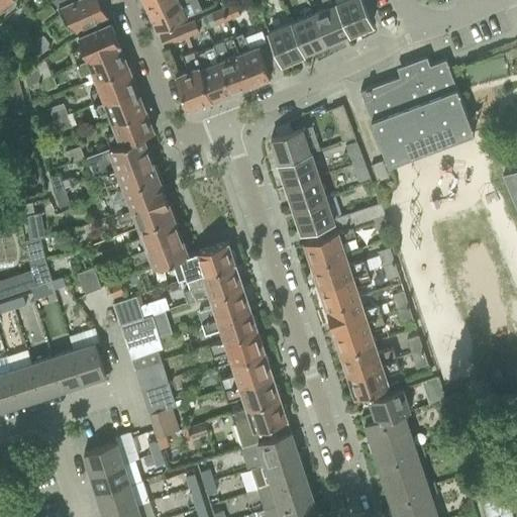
[(15,0),(0,0),(0,15),(2,18),(20,5),(18,2),(15,0)]
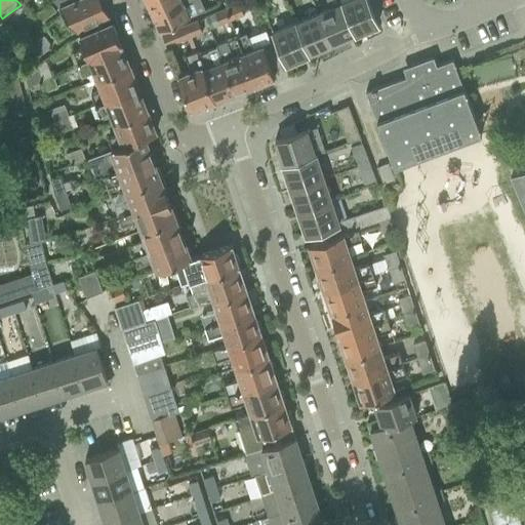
[(58,7),(76,32),(109,17),(99,0),(76,0),(58,7)]
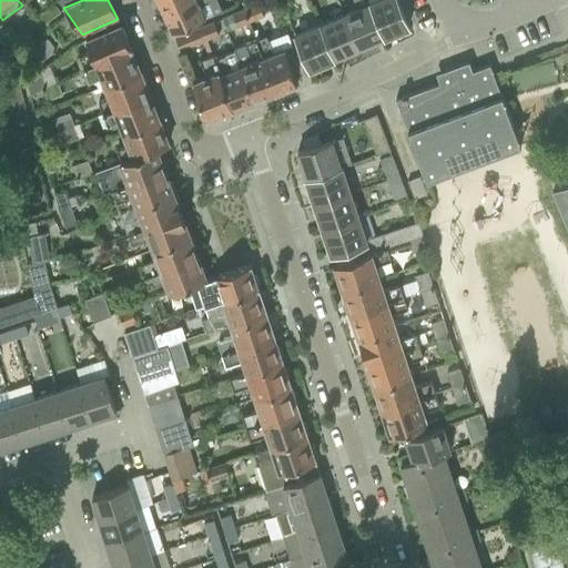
[(156,0),(162,10),(183,0),(156,0)]
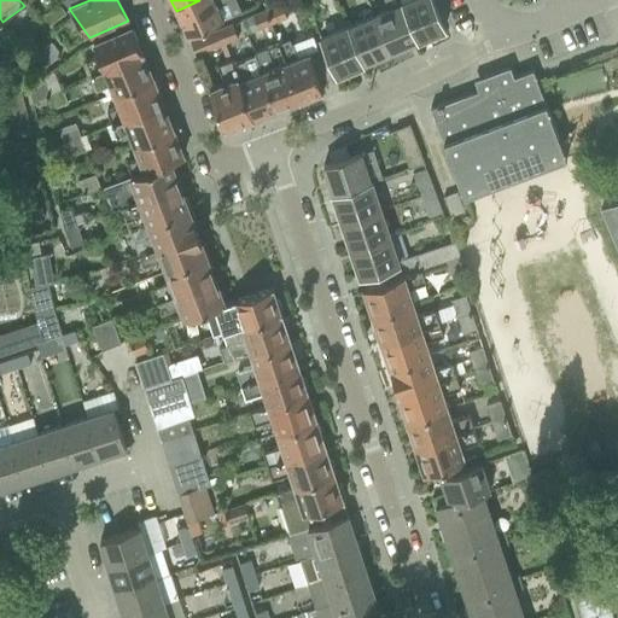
[(199,0),(176,11),(186,34),(209,24),(222,18),(233,15),(228,1),(231,0),(199,0)]
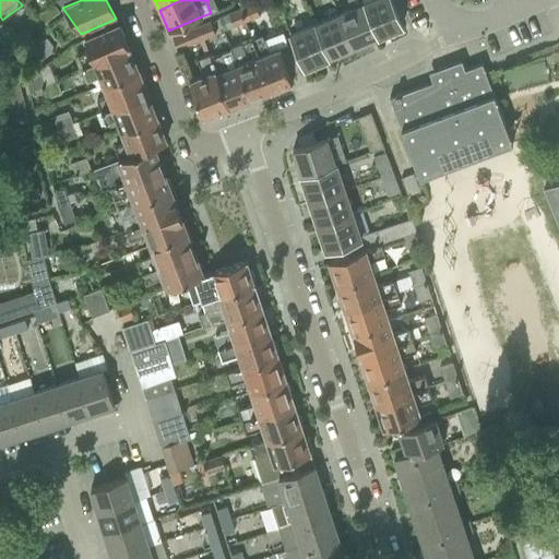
[(390,0),(370,0),(363,3),(378,39),(388,35),(387,33),(402,26),(390,0)]
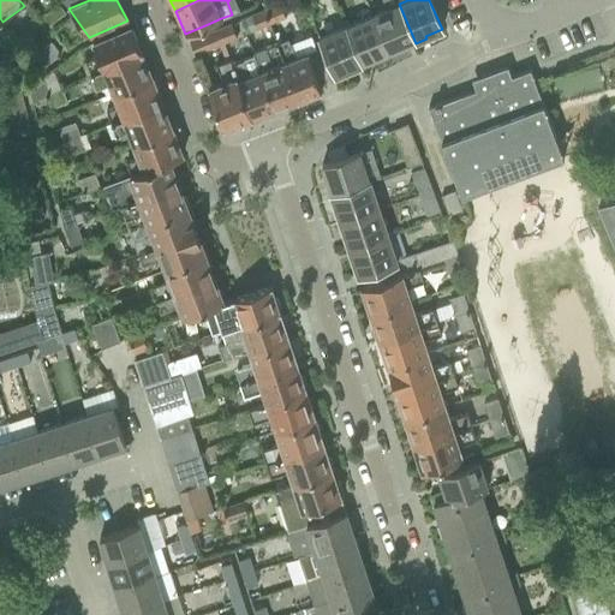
[(39,18),(47,29),(66,13),(59,4),(39,18)]
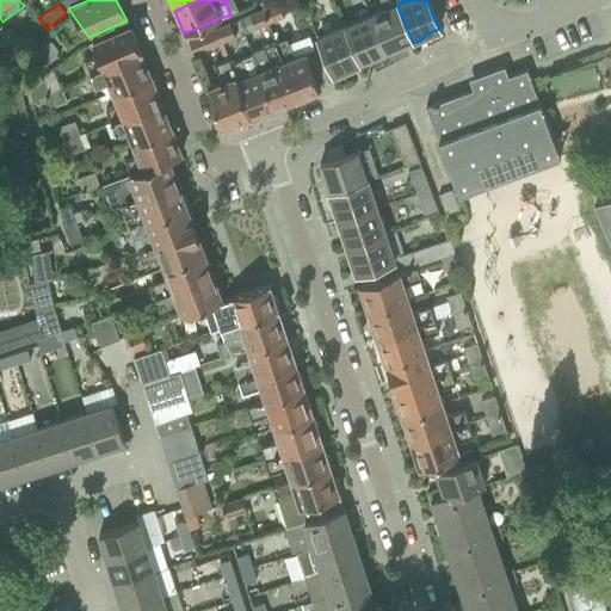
[(279,4),(261,11),(267,25),(284,18),(279,4)]
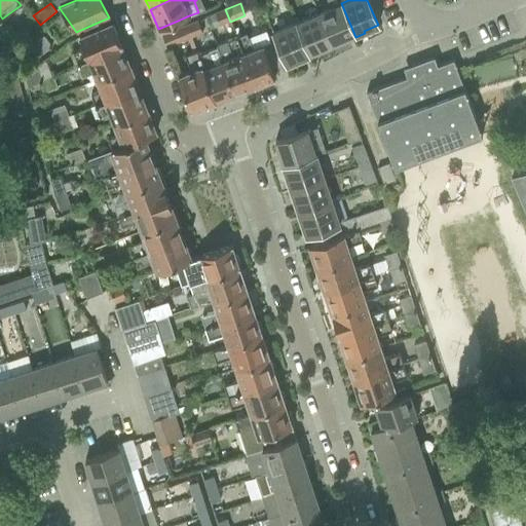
[(331,8),(318,13),(332,45),(345,39),(346,41),(355,37),(341,3),(331,8)]
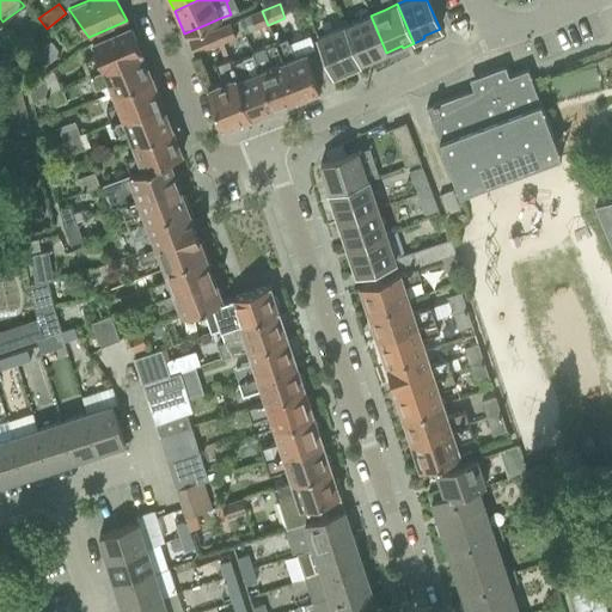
[(262,11),(240,19),(245,34),(268,25),(262,11)]
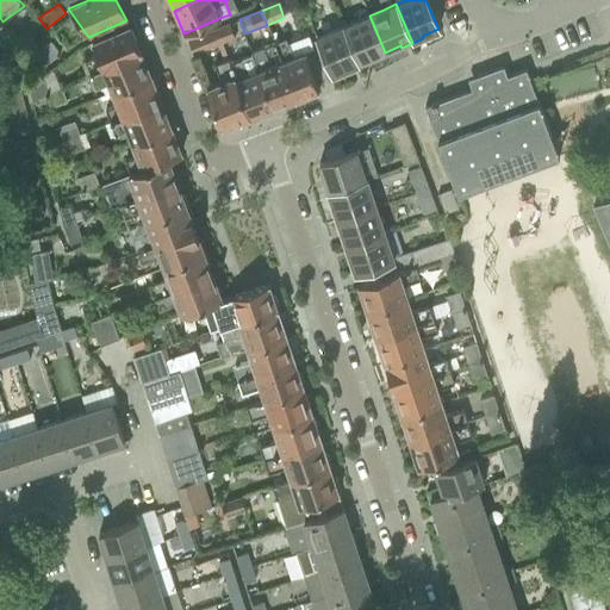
[(369,16),(343,26),(359,66),(371,61),(369,58),(385,53),(369,16)]
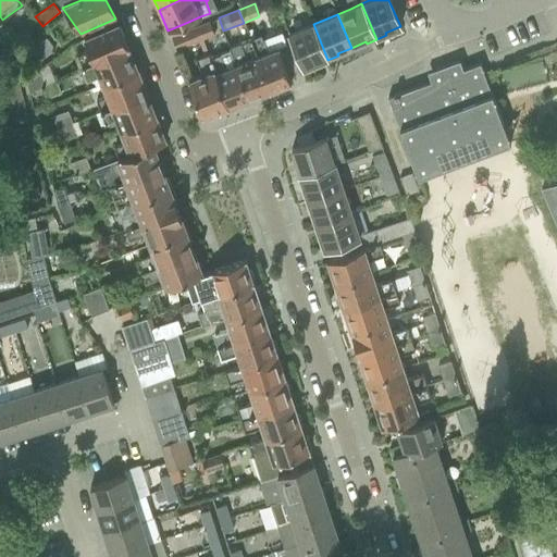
[(209,22),(197,27),(201,39),(213,34),(209,22)]
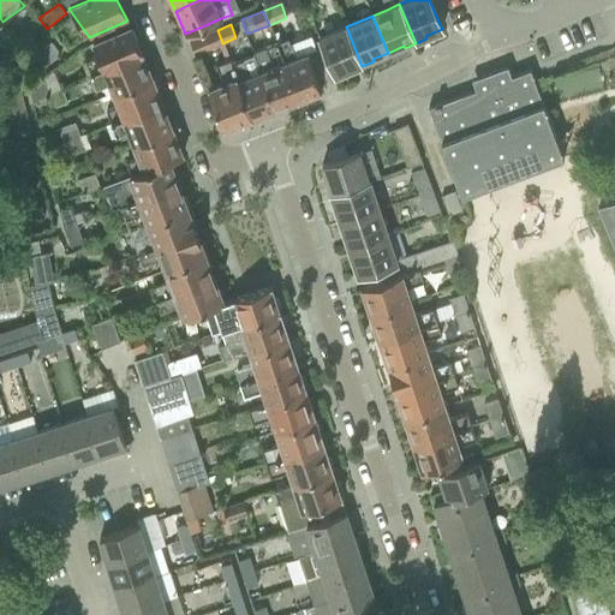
[(85,59),(91,75),(142,53),(131,27),(90,41),(96,55),(85,59)]
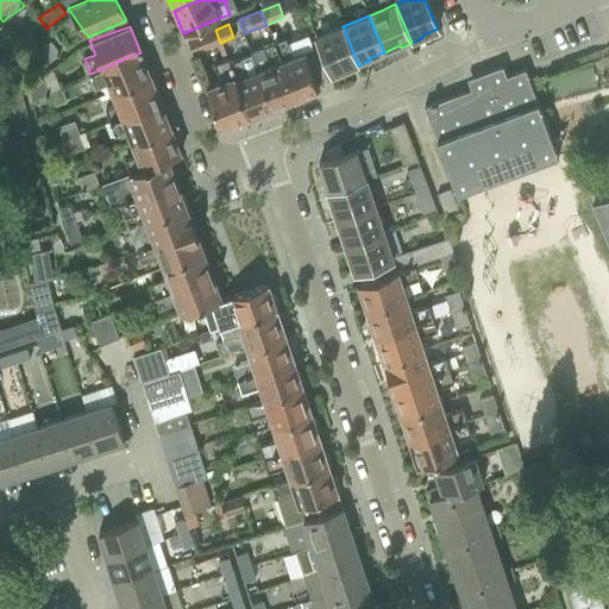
[(358,66),(343,26),(315,38),(331,75),(347,68),(349,70),(358,66)]
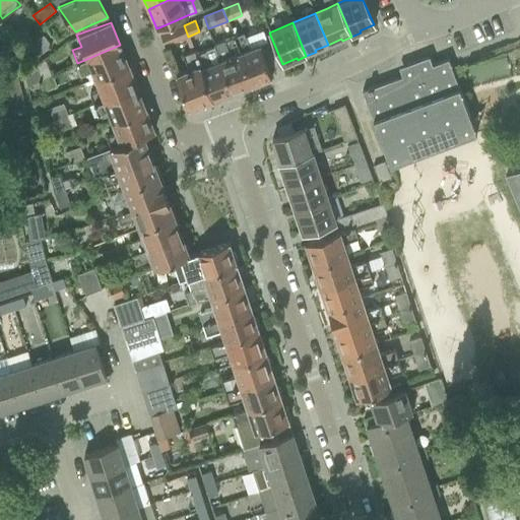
[(188,37),(184,25),(159,36),(165,47),(188,37)]
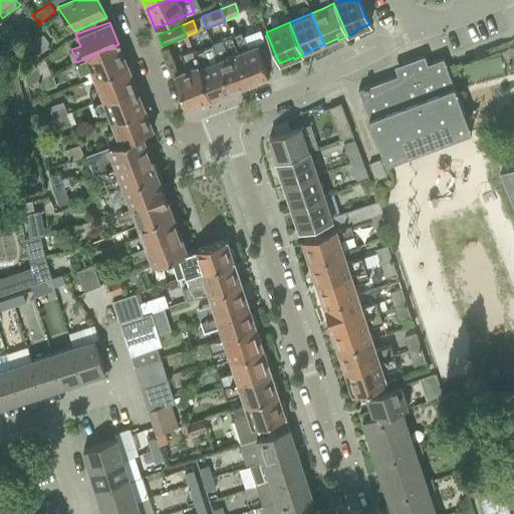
[(241,33),(231,36),(249,83),(258,80),(260,81),(265,79),(266,77),(268,76),(266,68),(276,64),(267,39),(246,47),(241,33)]
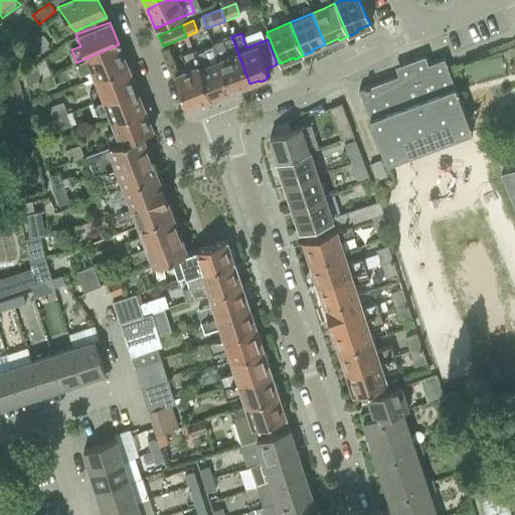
[(42,35),(28,45),(29,46),(36,56),(49,46),(50,45),(42,35)]
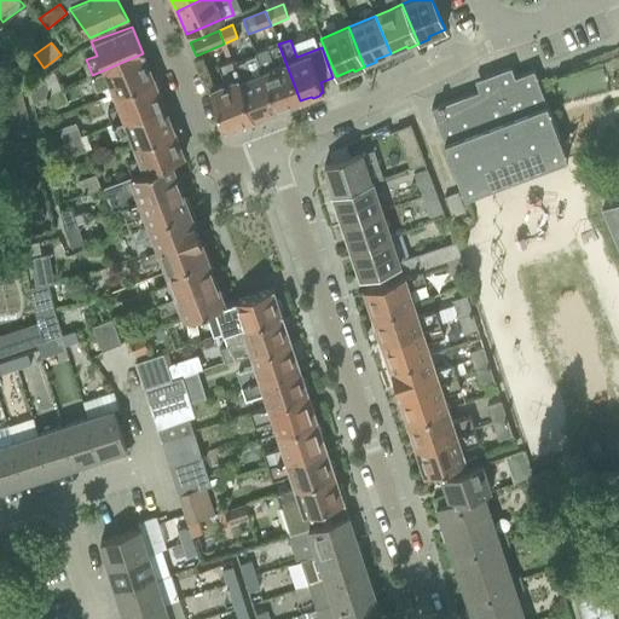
[(255,52),(256,56),(277,110),(300,100),(278,44),(255,52)]
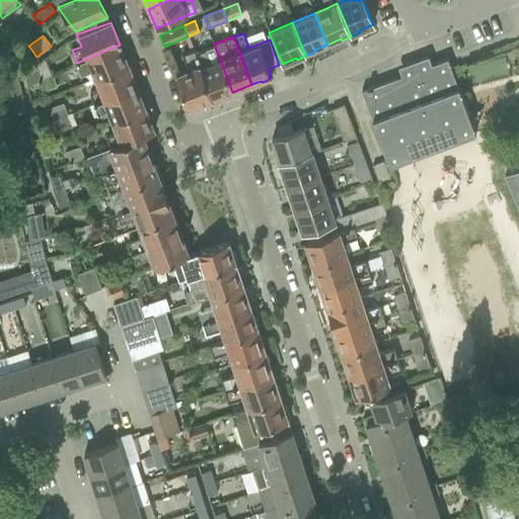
[(89,69),(93,81),(129,66),(120,45),(77,63),(80,72),(89,69)]
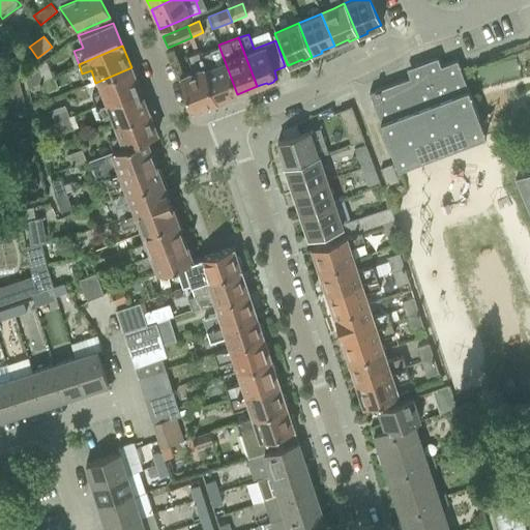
[(198,51),(197,52),(215,101),(237,94),(219,48),(200,55),(198,51)]
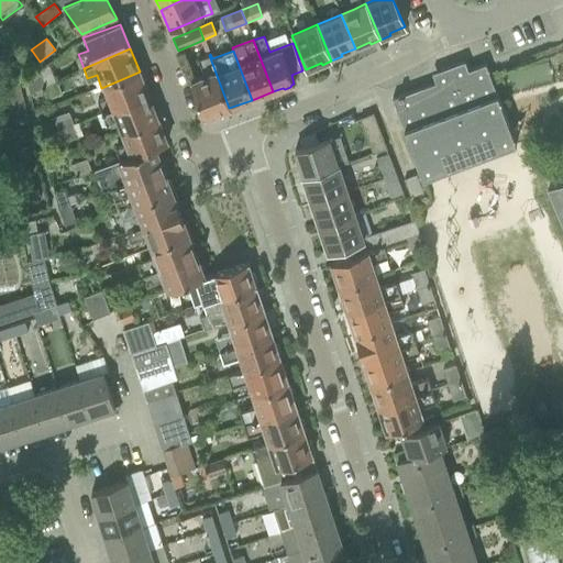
[(229,108),(209,55),(198,59),(203,76),(190,80),(205,118),(229,108)]
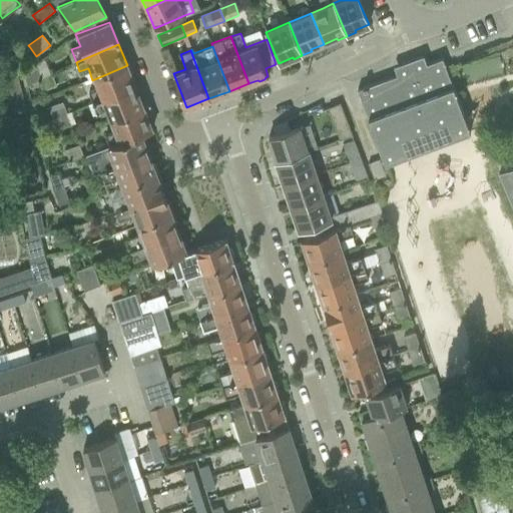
[(357,90),(369,121),(384,164),(470,132),(442,58),(426,64),(423,55),(402,63),(405,72),(357,90)]
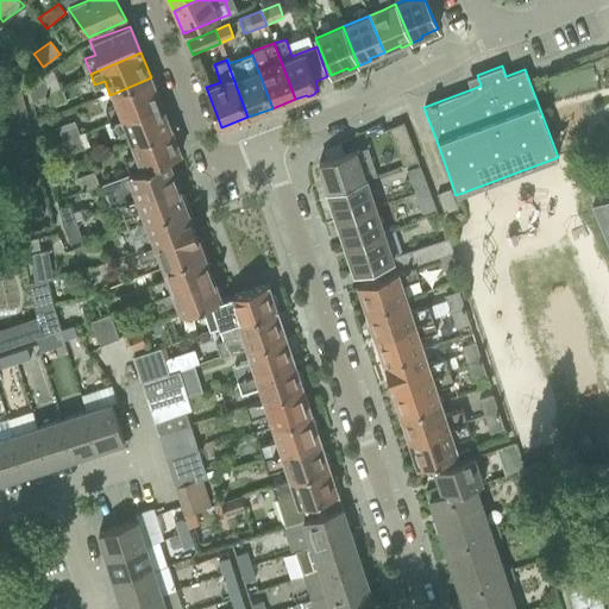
[(42,77),(29,88),(32,101),(33,101),(46,95),(49,94),(42,76),(42,77)]
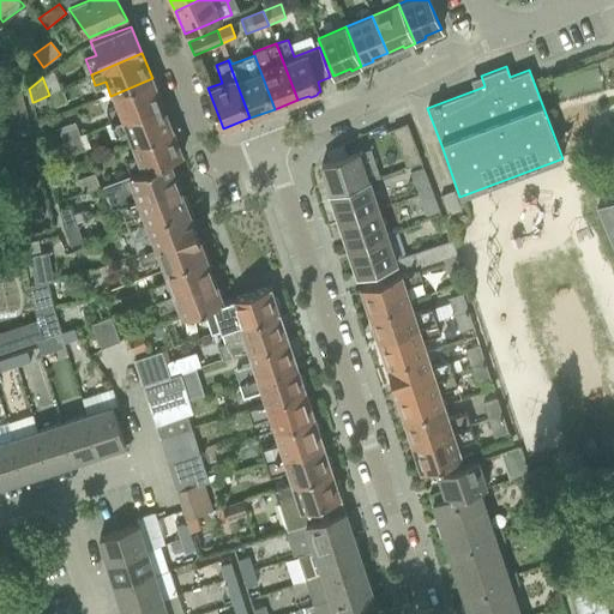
[(106,110),(110,122),(162,103),(154,80),(152,78),(110,96),(115,107),(106,110)]
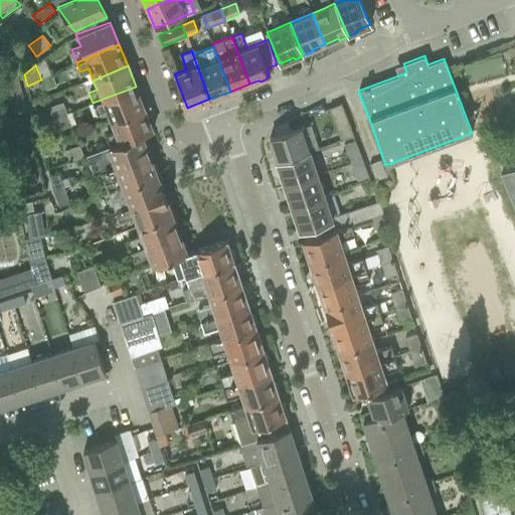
[(16,70),(5,73),(11,101),(22,98),(16,72),(16,71),(16,70)]
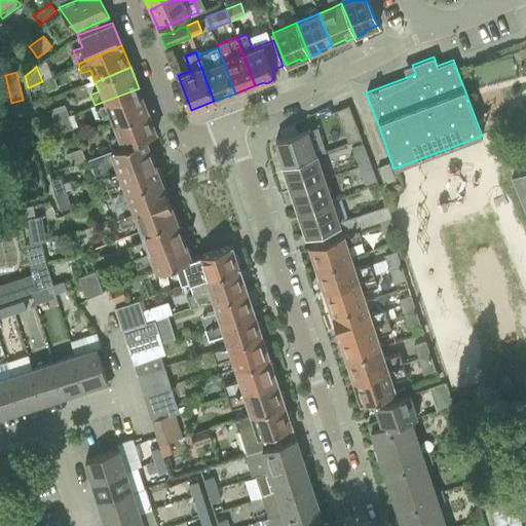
[(42,81),(40,82),(41,84),(41,86),(44,92),(57,88),(52,76),(52,75),(42,81)]
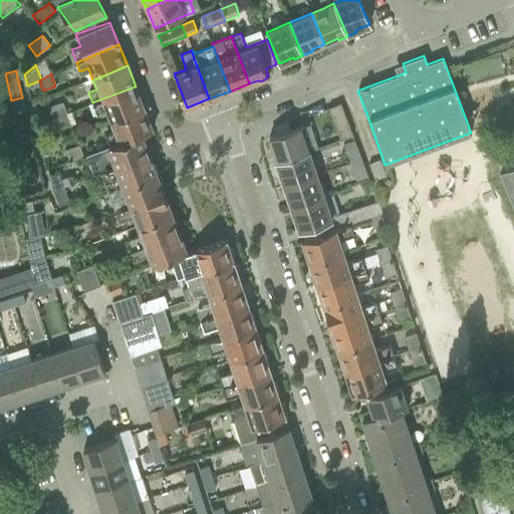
[(104,110),(108,121),(144,108),(136,86),(92,102),(96,113),(104,110)]
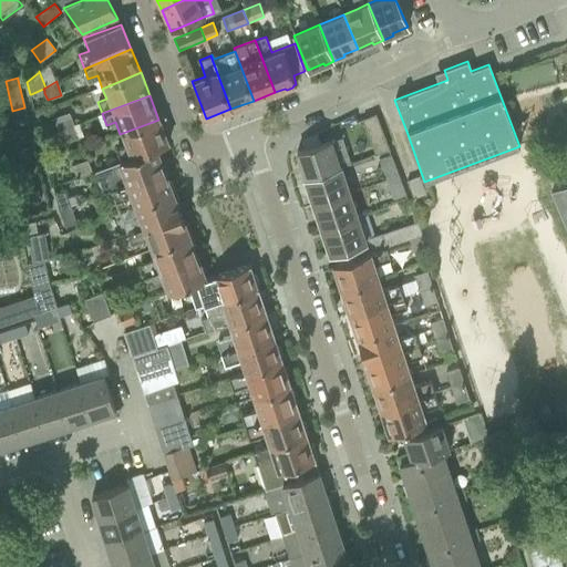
[(69,113),(53,119),(59,131),(73,125),(69,113)]
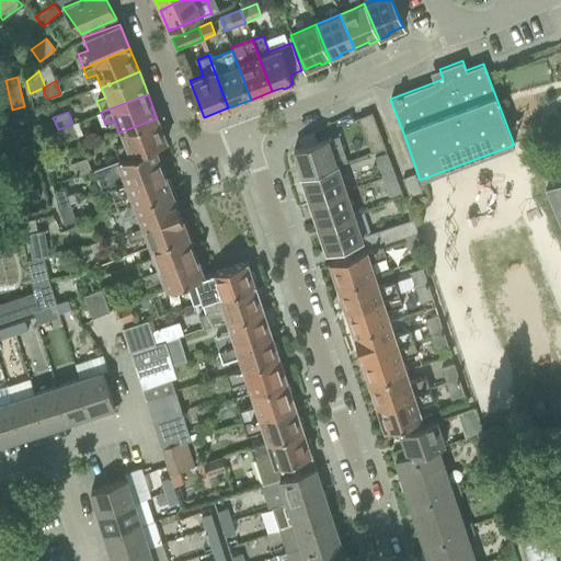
[(358,118),(371,153),(385,148),(371,114),(358,118)]
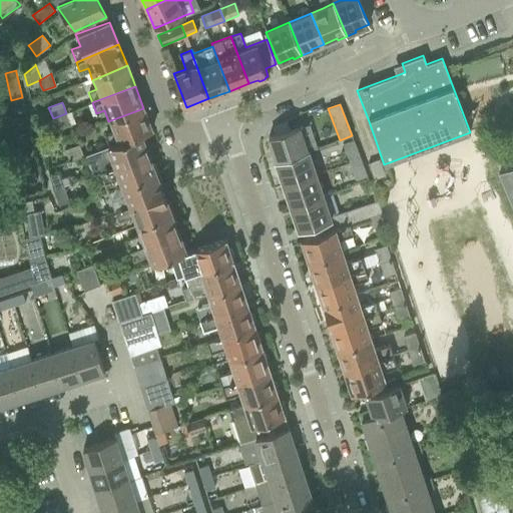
[(109,146),(142,133),(151,130),(143,108),(108,121),(112,131),(104,134),(109,146)]
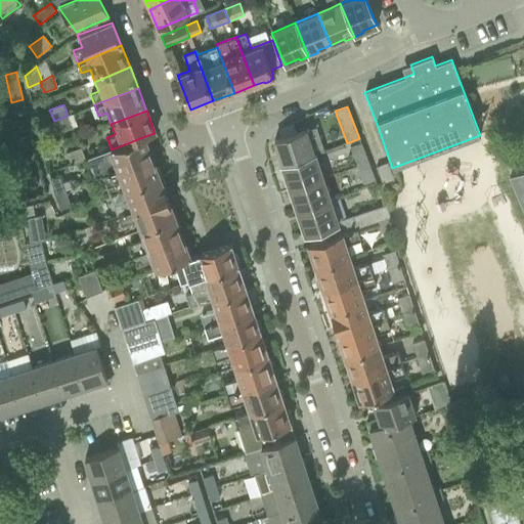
[(68,116),(54,121),(58,132),(72,127),(68,116)]
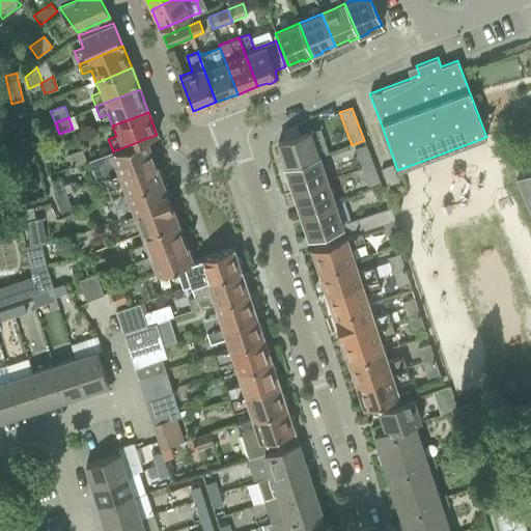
[(279,159),(282,168),(318,157),(310,132),(277,143),(282,158),(279,159)]
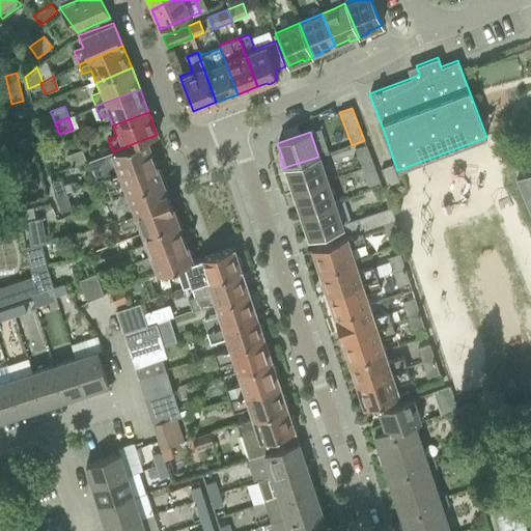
[(147,138),(113,151),(98,157),(102,166),(99,167),(104,178),(154,160),(150,150),(151,147),(147,138)]
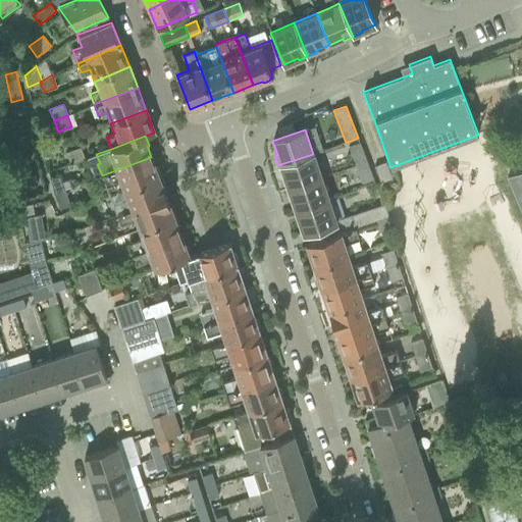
[(349,148),(356,166),(368,161),(361,144),(349,148)]
